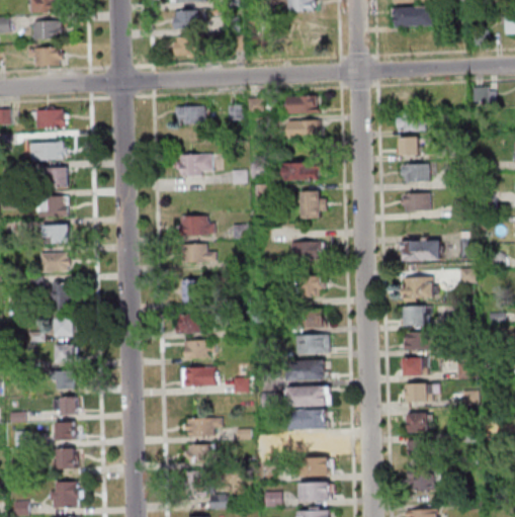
[(30,0),(57,0),(57,11),(31,12),(30,0)]
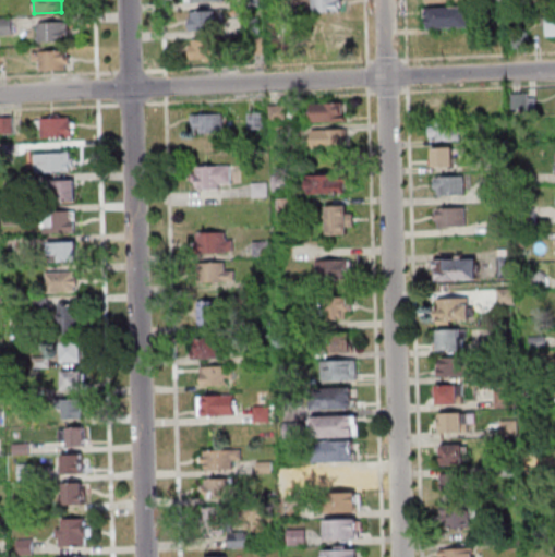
[(339,0),(309,0),(310,13),(340,13),(339,0)]
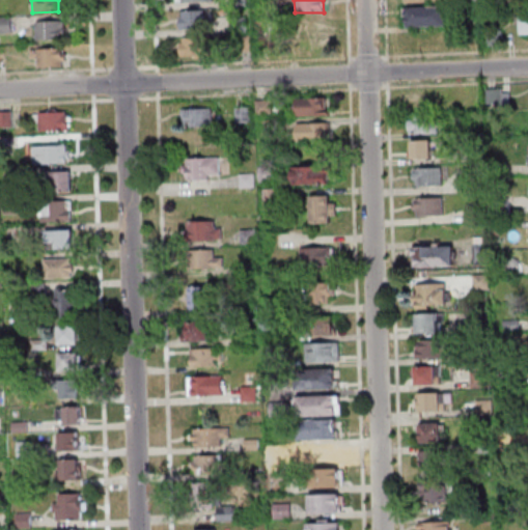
[(405,7),(443,6),(444,26),(406,27),(405,7)]
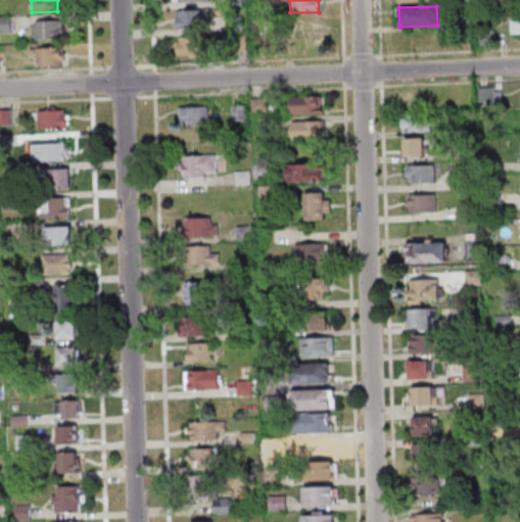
[(200,31),(200,11),(174,11),(174,31),(200,31)]
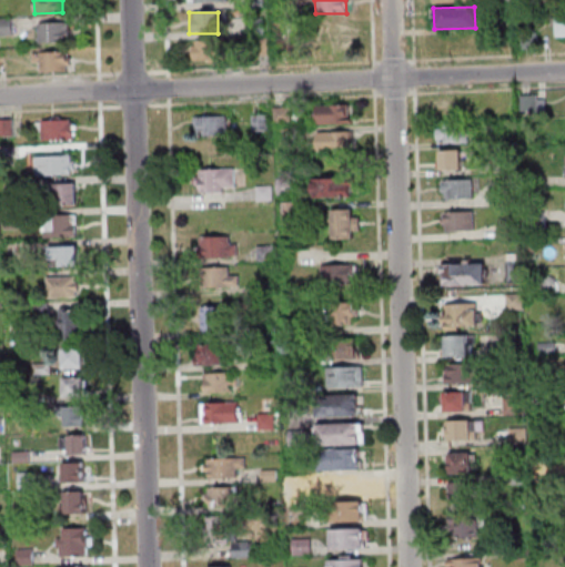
[(554,37),(564,36),(564,16),(554,17),(554,37)]
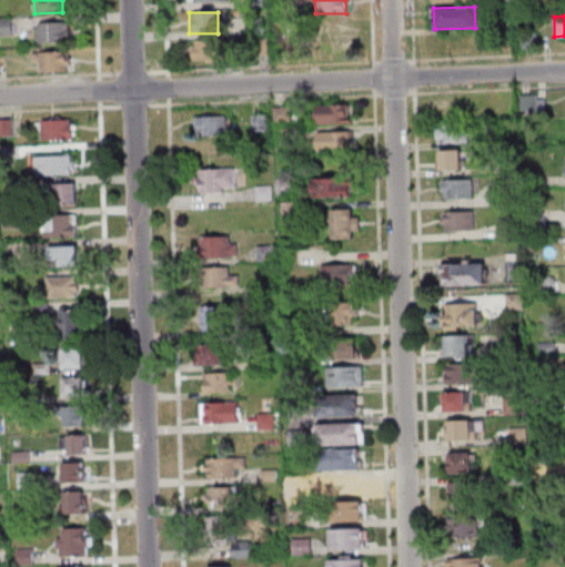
[(37,23),(64,22),(66,41),(37,42),(37,23)]
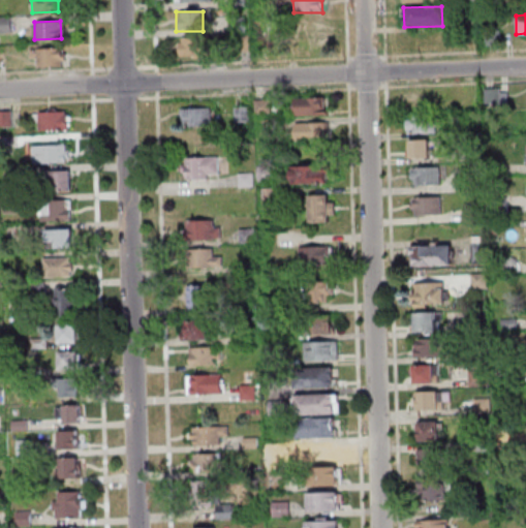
[(322,48),(321,21),(299,22),(299,48),(322,48)]
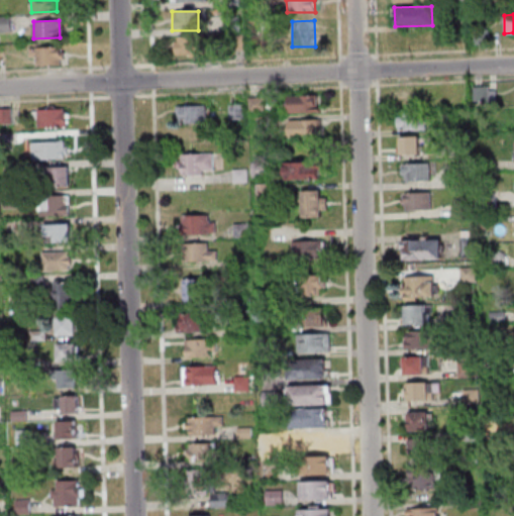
[(173,38),(173,55),(198,55),(198,38),(173,38)]
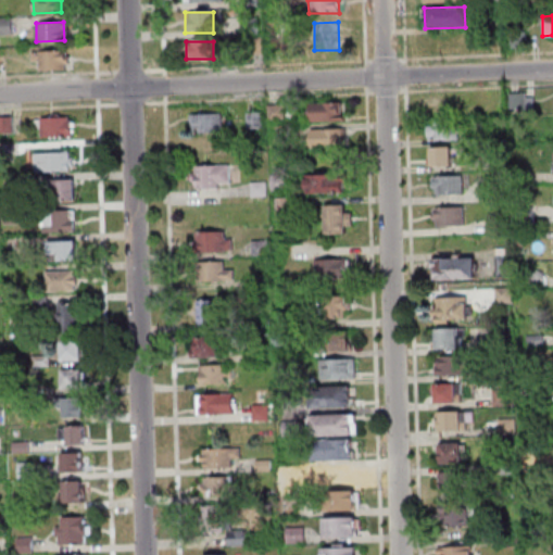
[(37,52),(65,51),(65,70),(38,71),(37,52)]
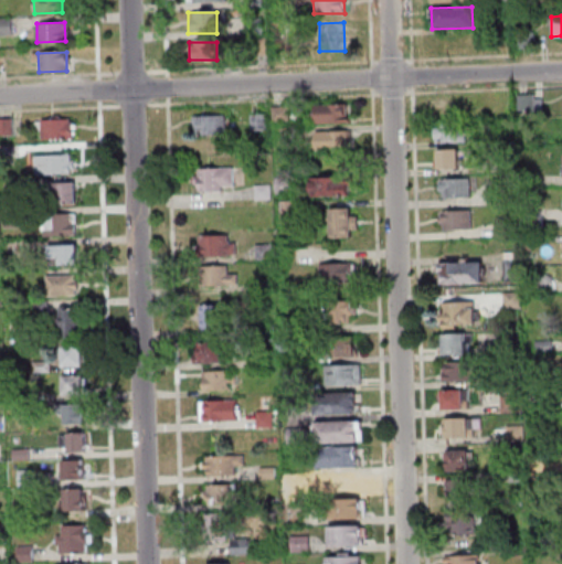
[(433,119),(456,119),(456,100),(433,100),(433,119)]
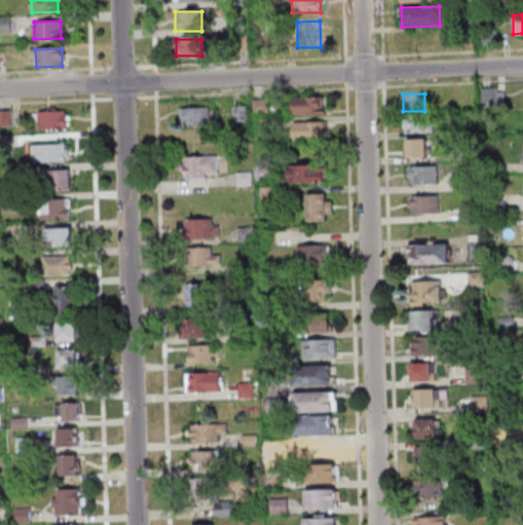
[(290,115),(323,115),(323,98),(290,98),(290,115)]
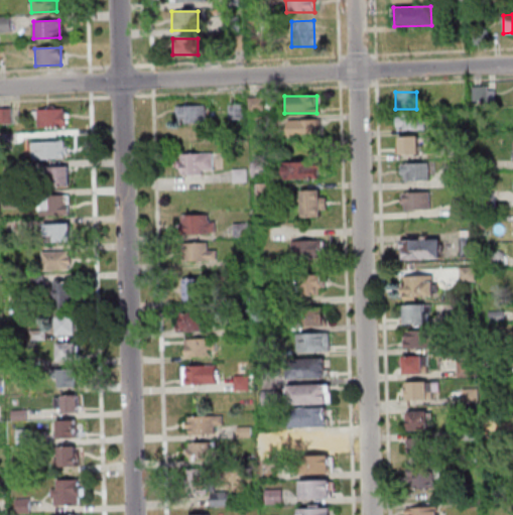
[(247,99),(247,111),(259,111),(259,99),(247,99)]
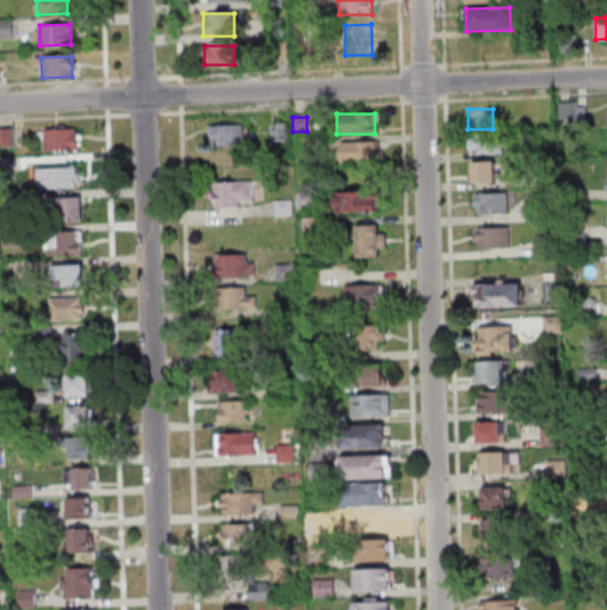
[(241,146),(241,125),(205,125),(205,146),(241,146)]
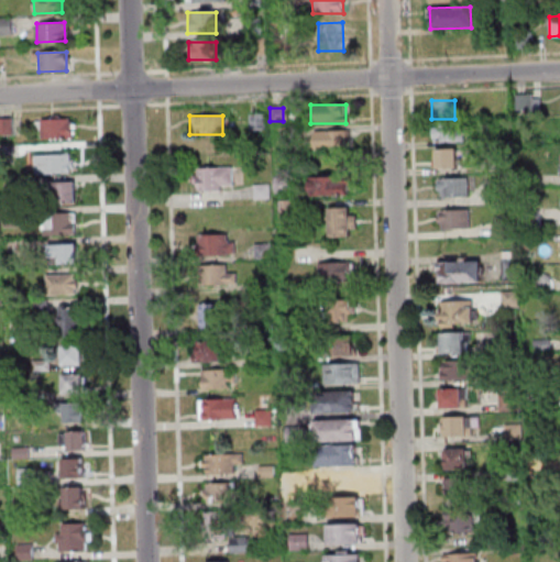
[(248,131),(261,131),(261,116),(248,116),(248,131)]
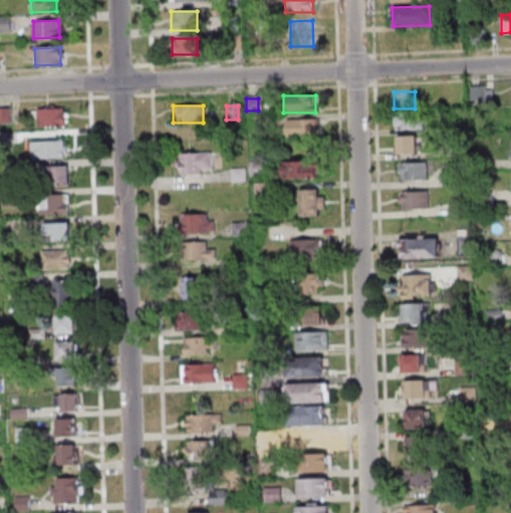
[(35,127),(63,127),(63,108),(35,108),(35,127)]
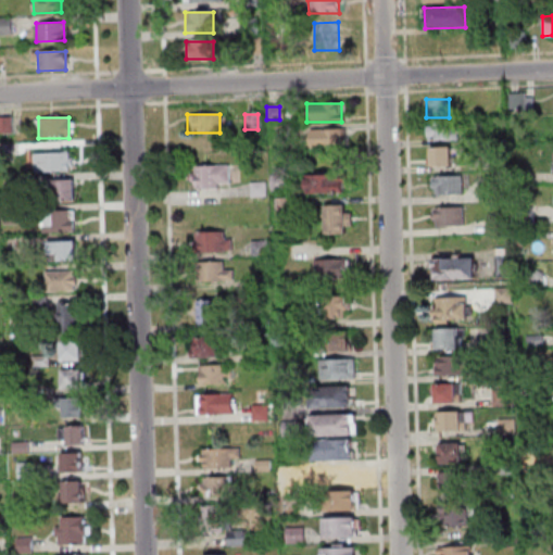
[(427,122),(455,121),(455,139),(428,140),(427,122)]
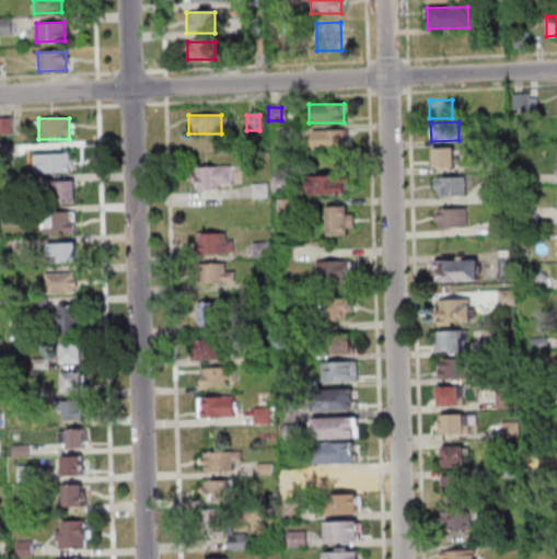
[(345,150),(345,130),(310,130),(310,150),(345,150)]
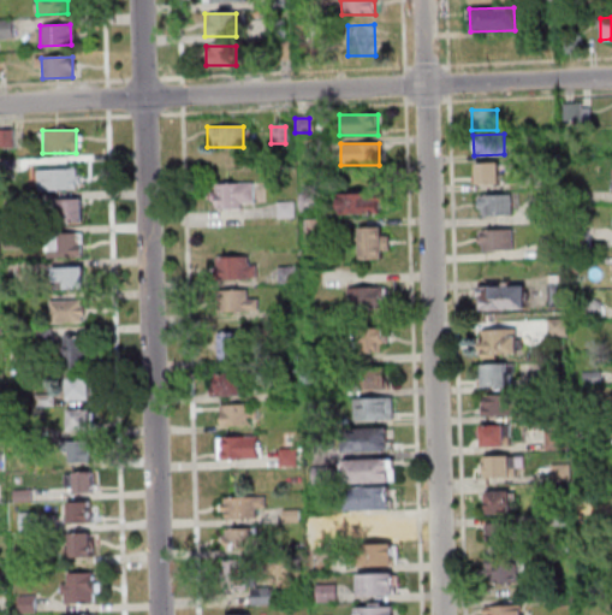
[(474,184),(498,184),(498,164),(474,164),(474,184)]
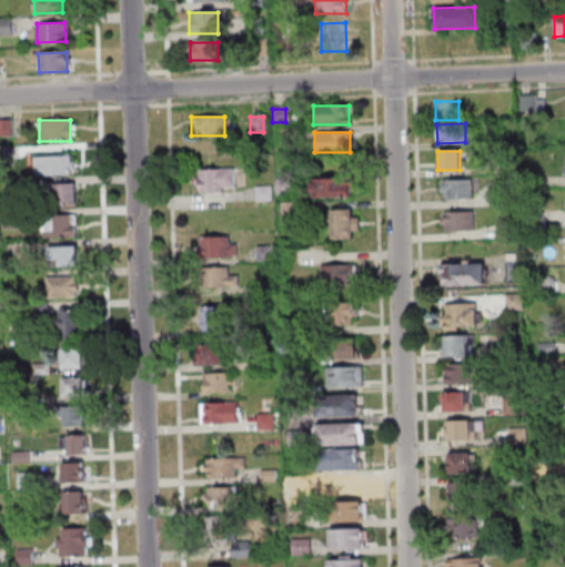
[(70,157),(40,157),(41,176),(70,176),(70,157)]
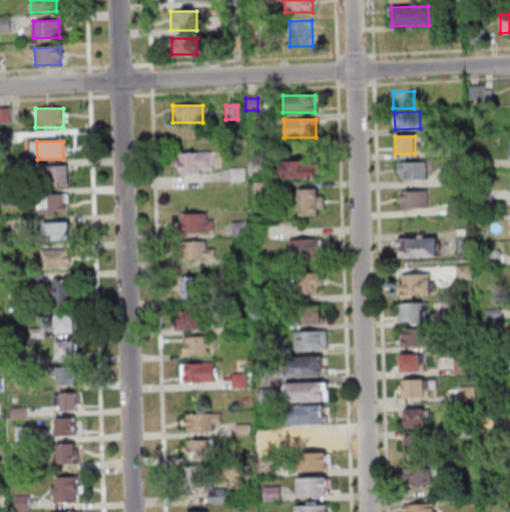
[(208,173),(208,152),(173,152),(173,173),(208,173)]
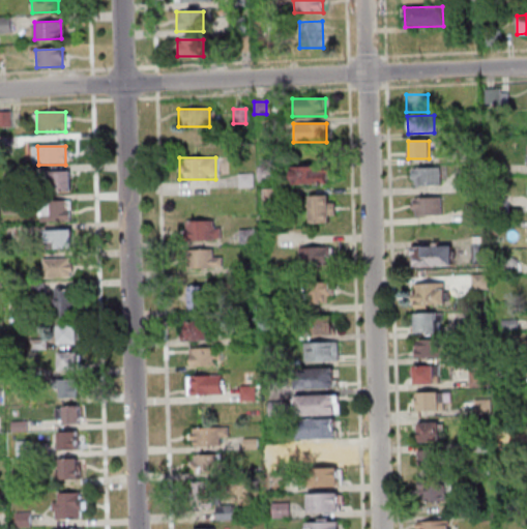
[(327,167),(289,167),(289,184),(327,184),(327,167)]
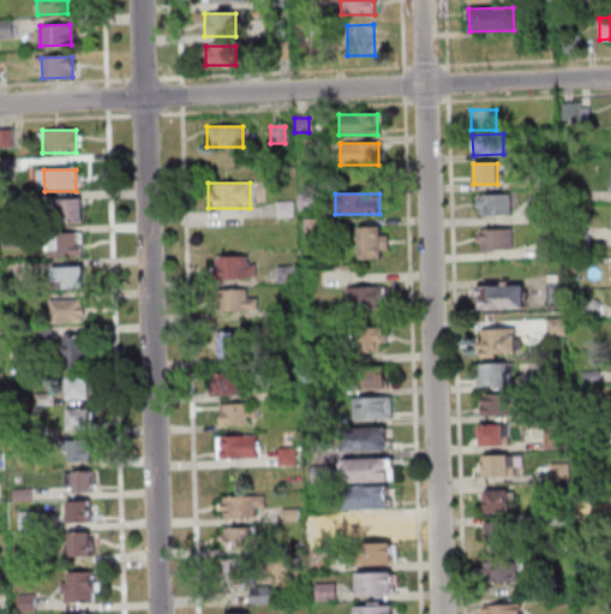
[(478,196),(508,195),(509,214),(478,215),(478,196)]
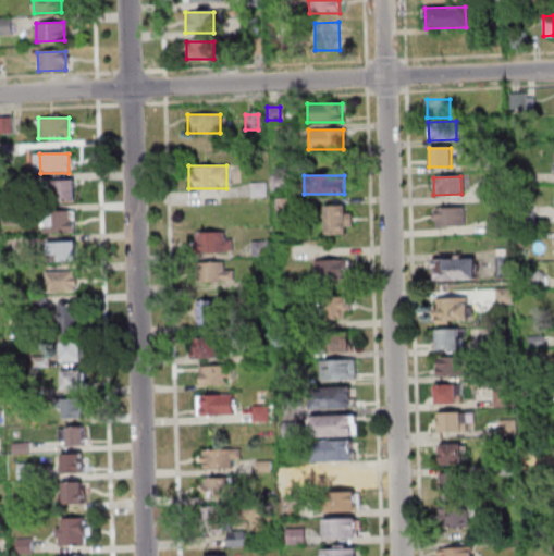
[(72,181),(47,181),(47,201),(72,201),(72,181)]
